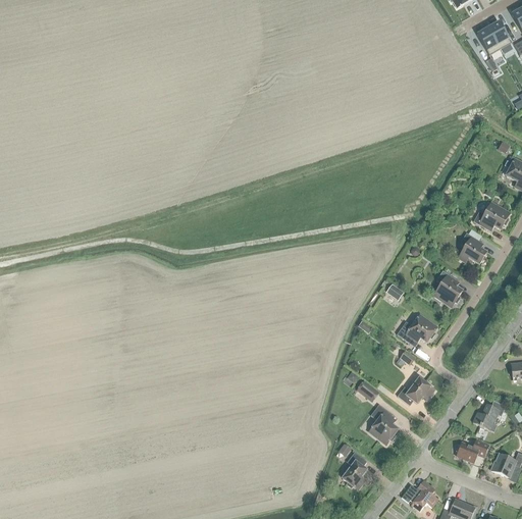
[(444,0),(447,6),(449,5),(453,11),(468,3),(466,0),(444,0)]
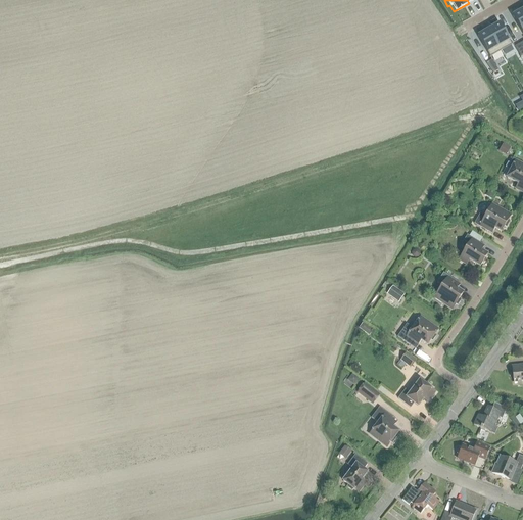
[(522,7),(512,13),(522,32),(522,7)]
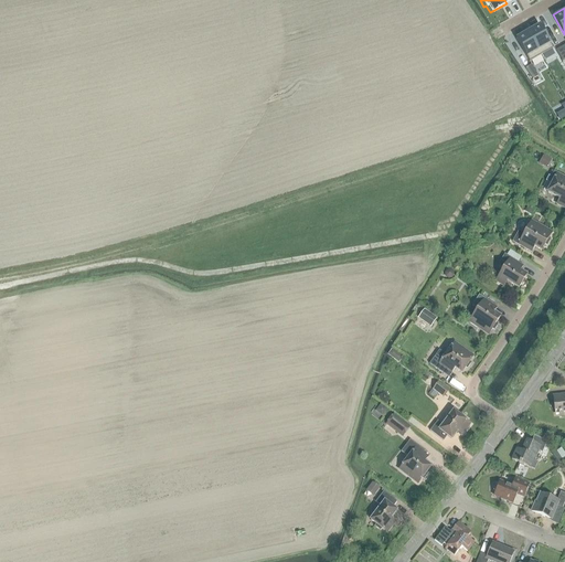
[(553,45),(540,22),(528,29),(541,52),(553,45)]
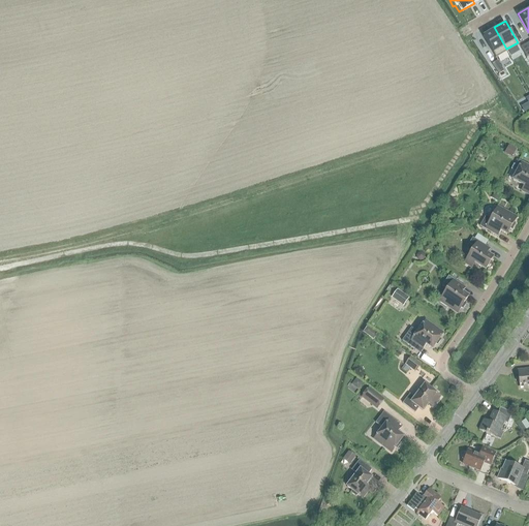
[(506,49),(494,27),(483,34),(495,56),(506,49)]
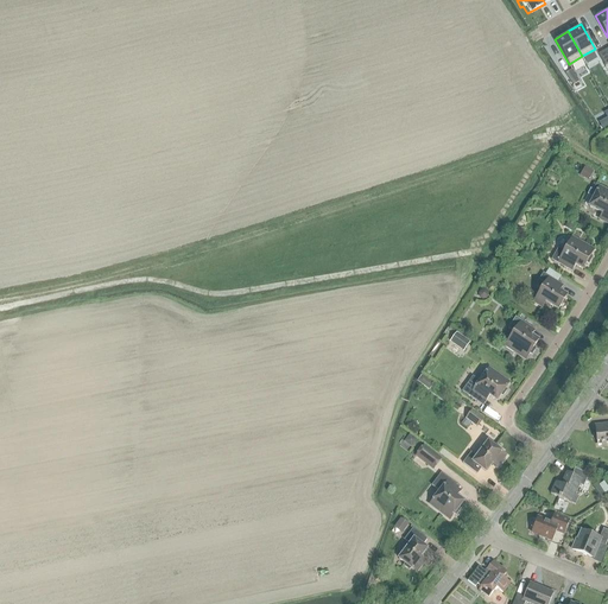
[(607,55),(603,48),(597,51),(605,63),(607,61),(607,55)]
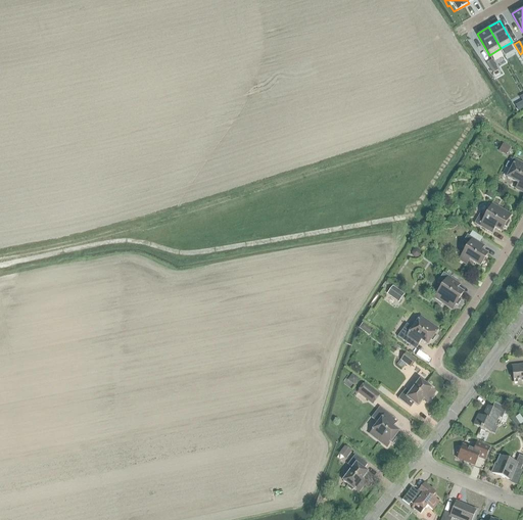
[(490,57),(485,60),(492,72),(497,67),(490,57)]
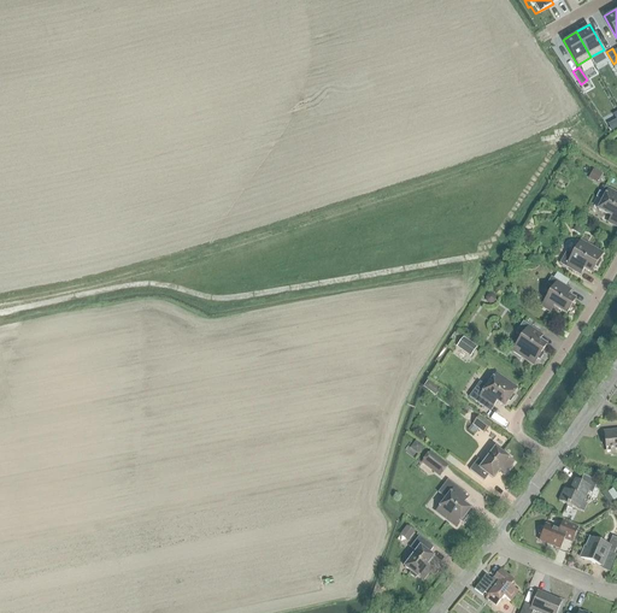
[(592,175),(601,178),(604,168),(595,165),(592,175)]
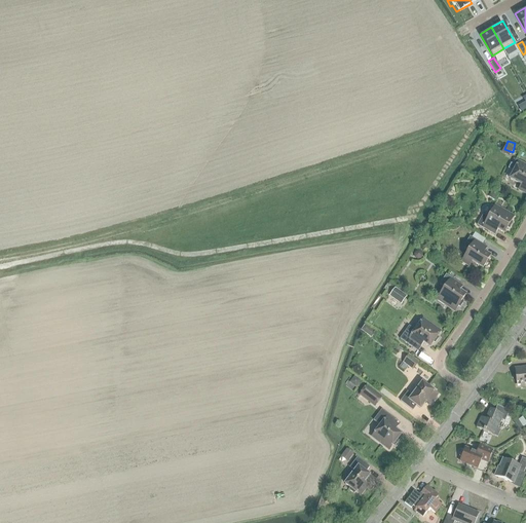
[(525,161),(516,156),(513,162),(511,161),(508,165),(513,169),(509,177),(520,183),(518,187),(525,191),(525,190),(525,161)]
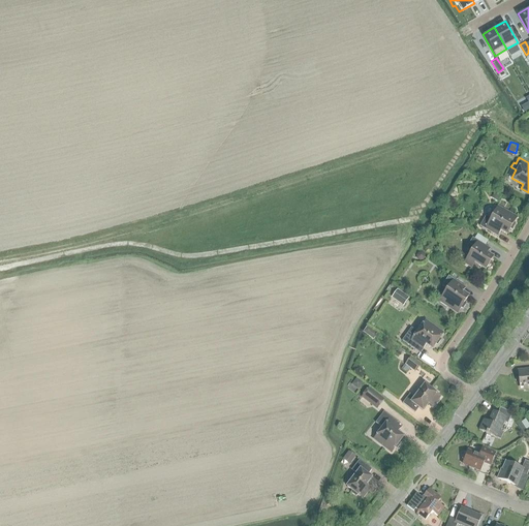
[(494,189),(491,195),(497,198),(500,193),(494,189)]
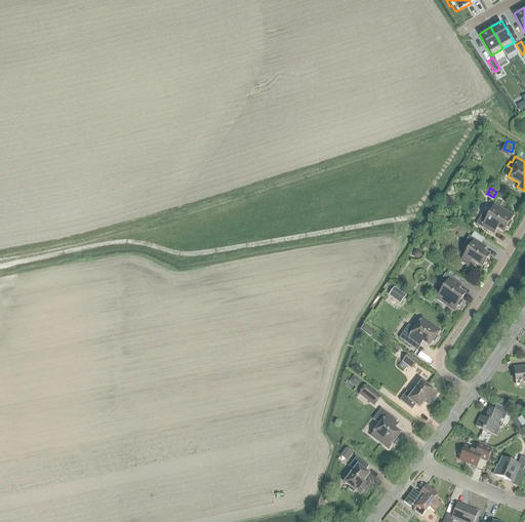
[(476,222),(489,230),(493,232),(496,227),(502,231),(506,225),(508,226),(511,219),(509,218),(512,213),(493,203),(486,215),(481,212),(476,222)]
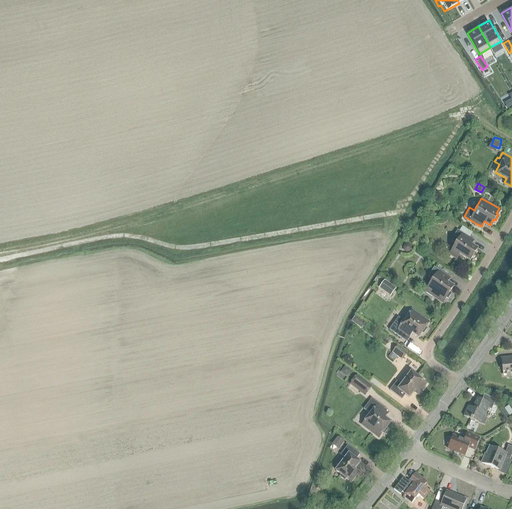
[(476,247),(470,243),(474,238),(457,228),(453,233),(458,236),(449,252),(456,256),(458,252),(469,259),(476,247)]
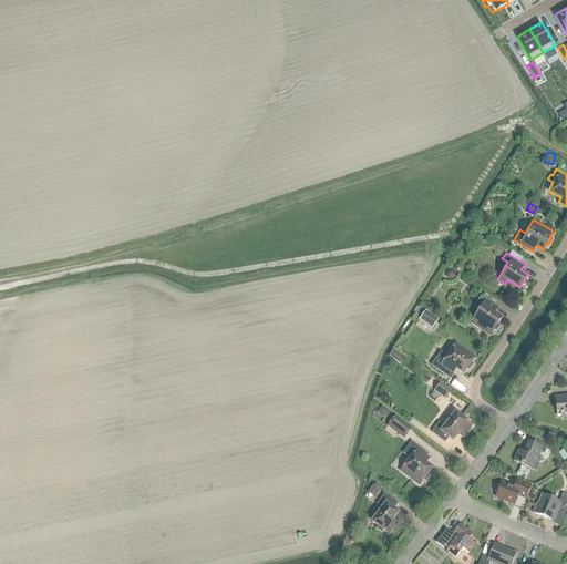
[(502,316),(494,310),(498,305),(481,294),(473,304),(478,307),(471,320),(490,332),(493,327),(495,329),(500,322),(497,321),(502,316)]
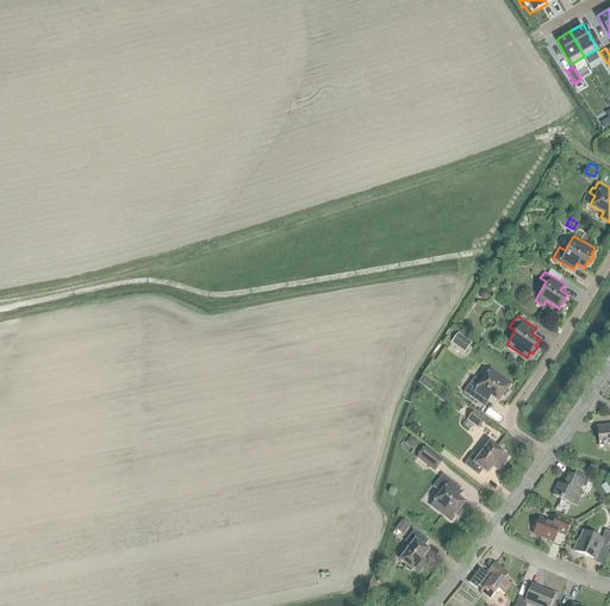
[(450,339),(465,349),(471,339),(458,330),(450,339)]
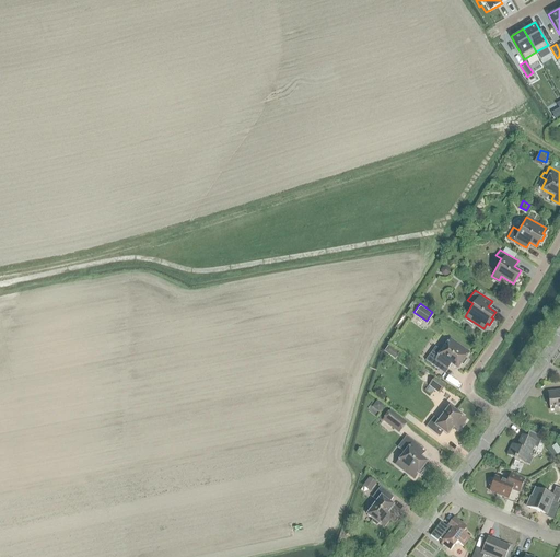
[(445,359),(450,362),(456,367),(461,361),(463,362),(466,357),(465,356),(468,350),(450,337),(441,349),(434,345),(426,358),(440,369),(445,359)]
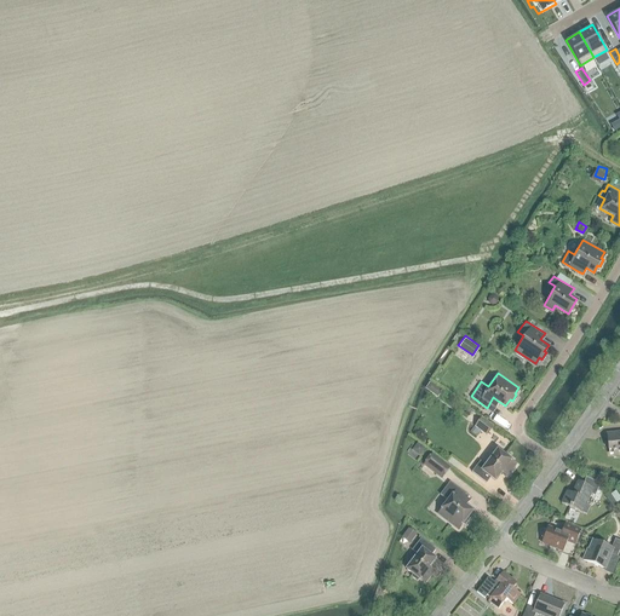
[(440,393),(446,386),(434,376),(429,384),(440,393)]
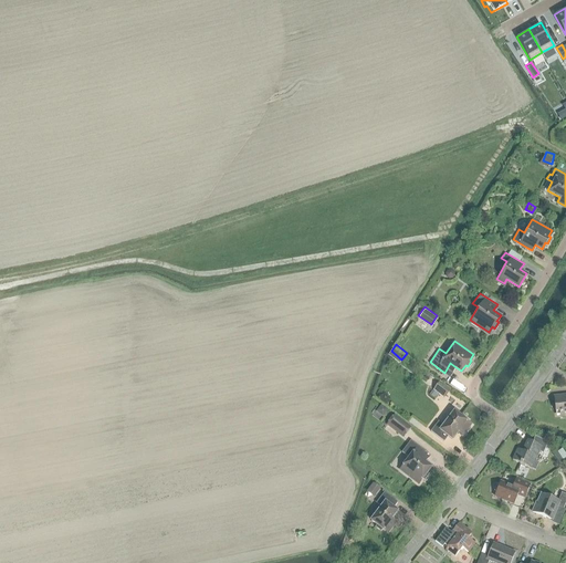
[(432,386),(443,395),(450,386),(439,378),(432,386)]
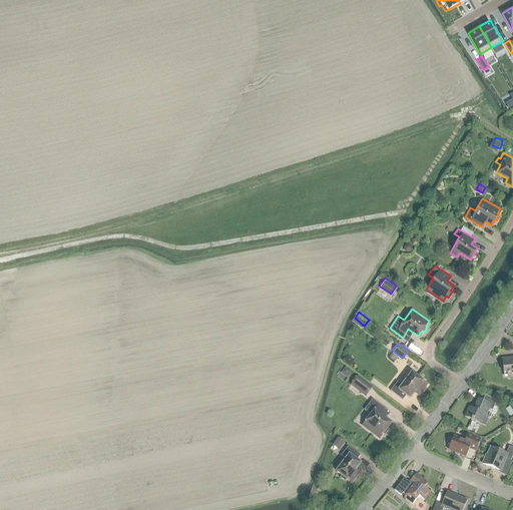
[(507,375),(512,374),(512,356),(502,358),(503,371),(507,371),(507,375)]
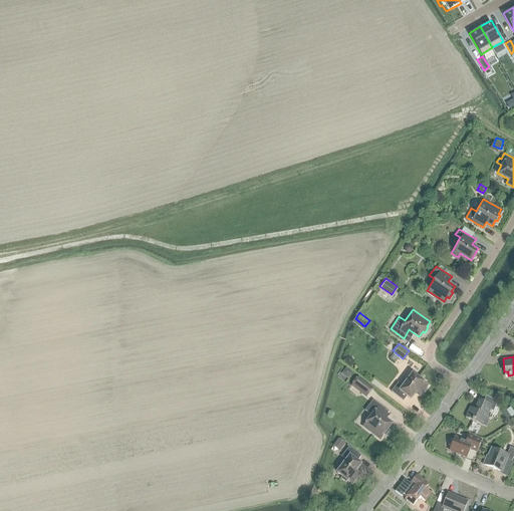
[(352,369),(345,364),(340,371),(347,376),(352,369)]
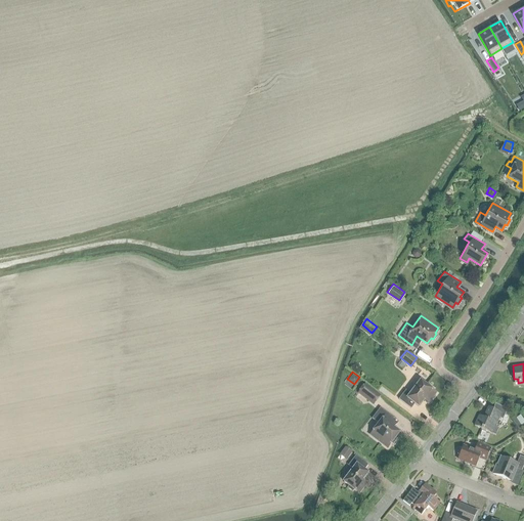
[(398,397),(410,406),(415,401),(419,404),(424,397),(428,401),(435,391),(430,387),(432,385),(427,381),(425,383),(420,379),(410,391),(405,388),(398,397)]
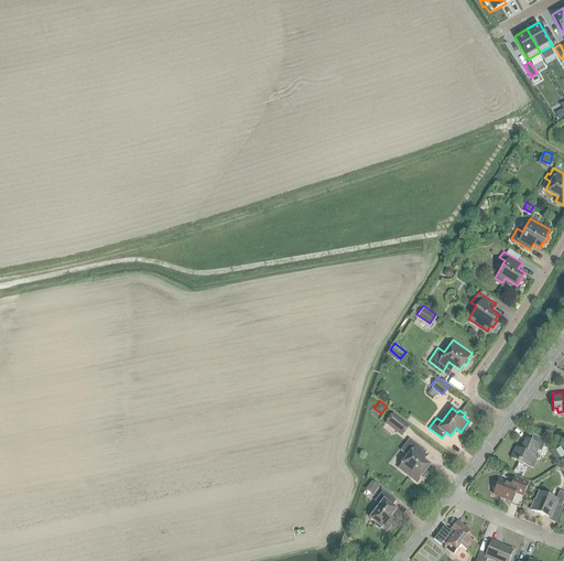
[(386,420),(402,432),(409,423),(392,411),(386,420)]
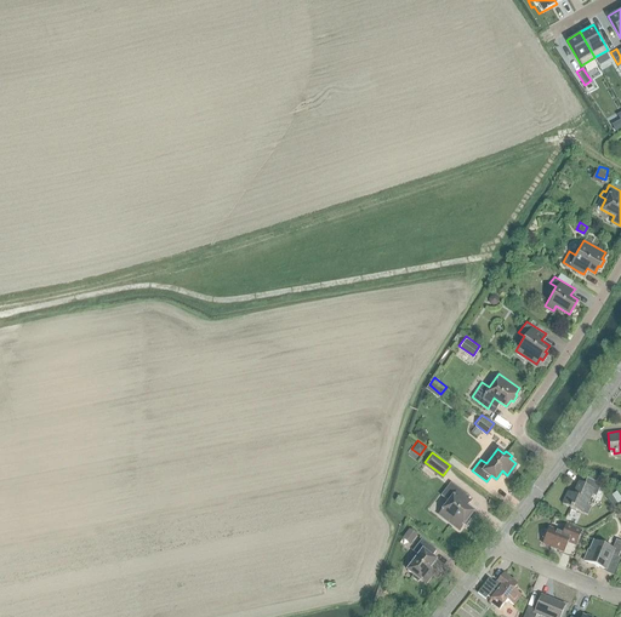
[(562,501),(587,513),(591,504),(586,503),(591,492),(596,493),(600,481),(587,475),(584,481),(579,479),(573,491),(568,489),(562,501)]
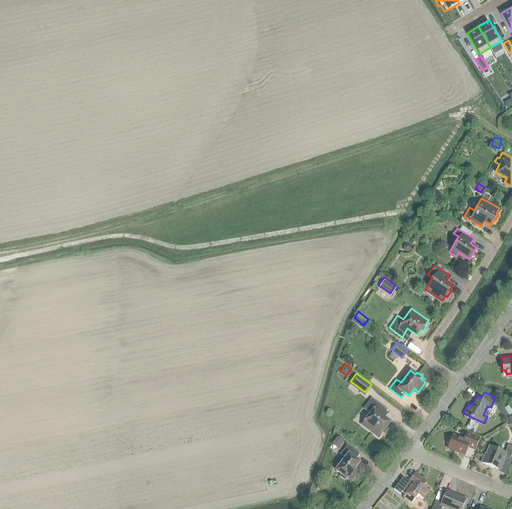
[(389,420),(384,416),(389,409),(371,396),(363,406),(370,412),(361,423),(378,435),(382,430),(383,432),(387,426),(386,425),(389,420)]
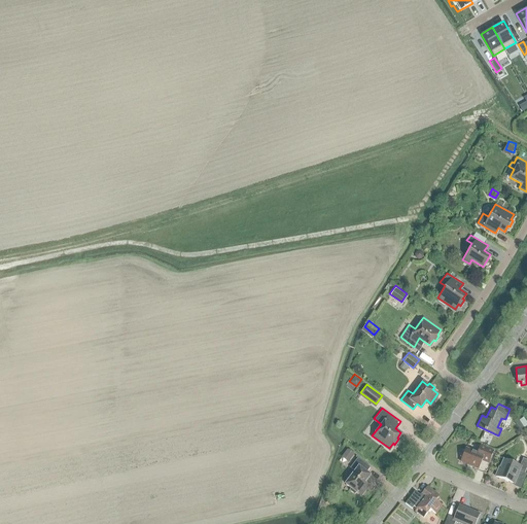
[(522,421),(518,416),(513,419),(517,425),(522,421)]
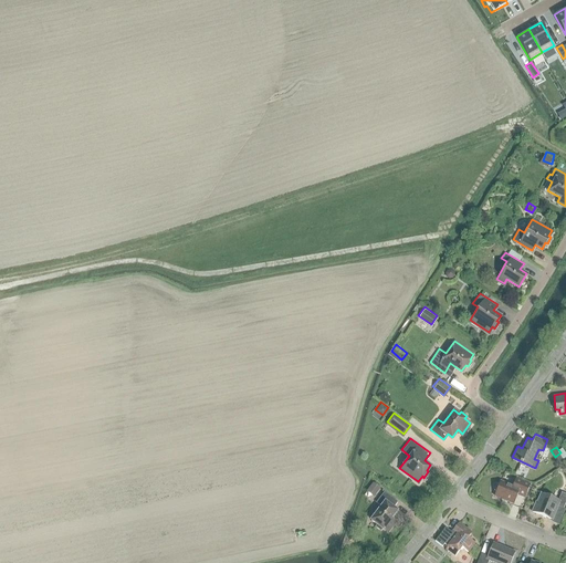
[(524,494),(530,482),(517,477),(514,485),(501,479),(494,493),(513,501),(517,491),(524,494)]
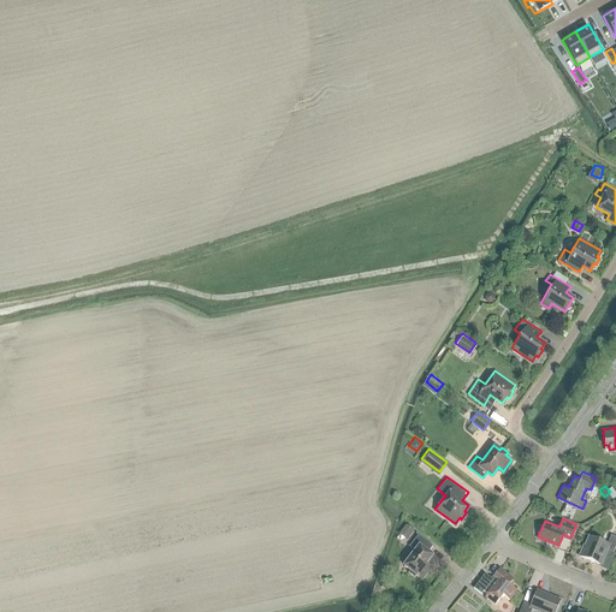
[(406,522),(398,532),(407,538),(413,528),(406,522)]
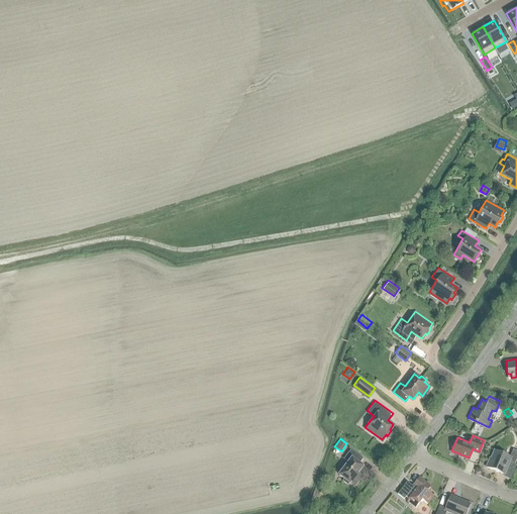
[(353,485),(362,475),(357,472),(363,465),(358,461),(363,456),(350,446),(343,456),(348,460),(338,473),(343,477),(342,479),(347,483),(348,481),(353,485)]
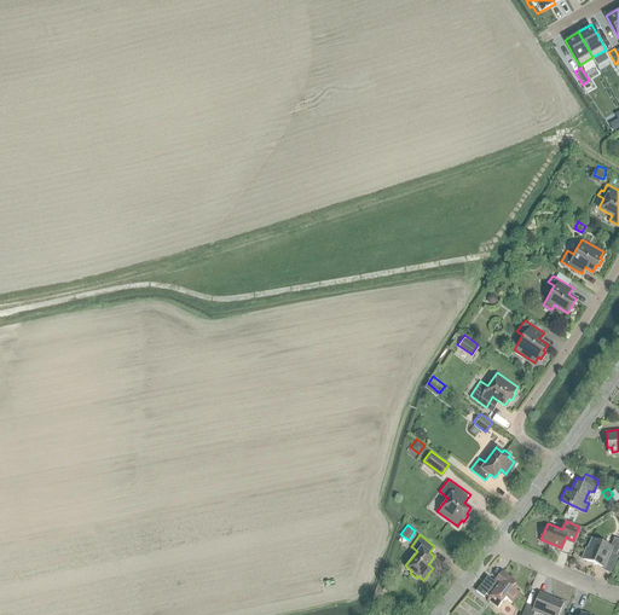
[(615,552),(618,543),(618,537),(613,535),(609,544),(591,537),(588,545),(586,545),(582,556),(603,566),(609,550),(615,552)]
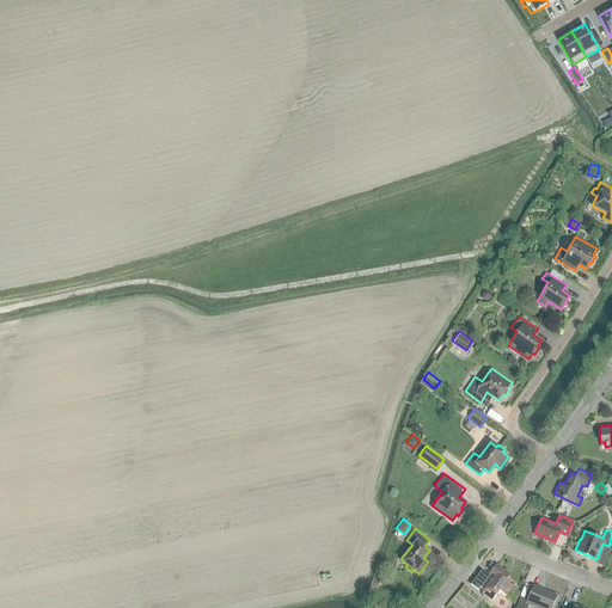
[(506,570),(496,562),(488,572),(481,567),(470,582),(478,588),(479,584),(483,588),(481,590),(491,599),(499,589),(506,594),(513,584),(506,578),(508,575),(505,571),(506,570)]
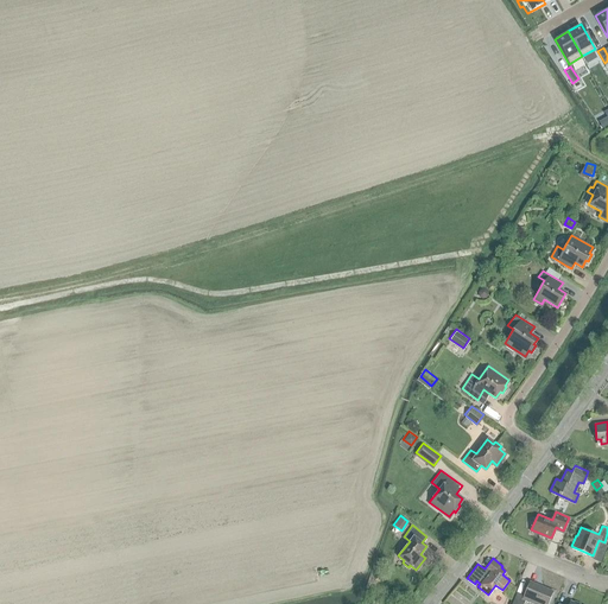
[(538,603),(546,603),(553,590),(529,579),(523,593),(517,591),(511,603),(521,603),(525,598),(538,603)]
